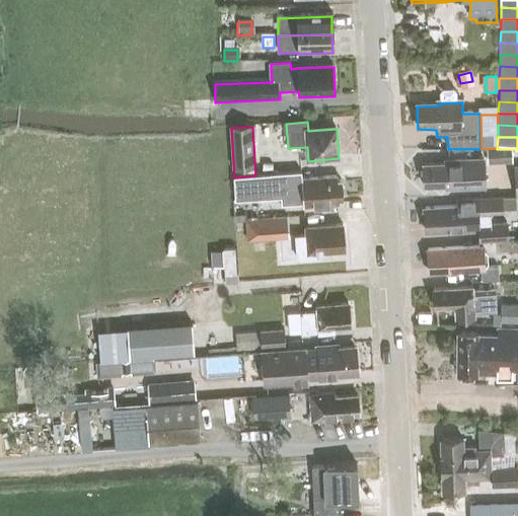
[(512,150),(488,150),(488,166),(513,165),(512,150)]
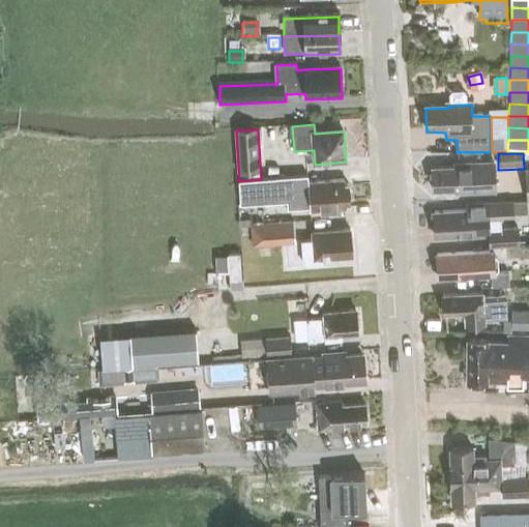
[(456,196),(495,194),(494,165),(454,167),(454,170),(432,171),(433,194),(456,193),(456,196)]
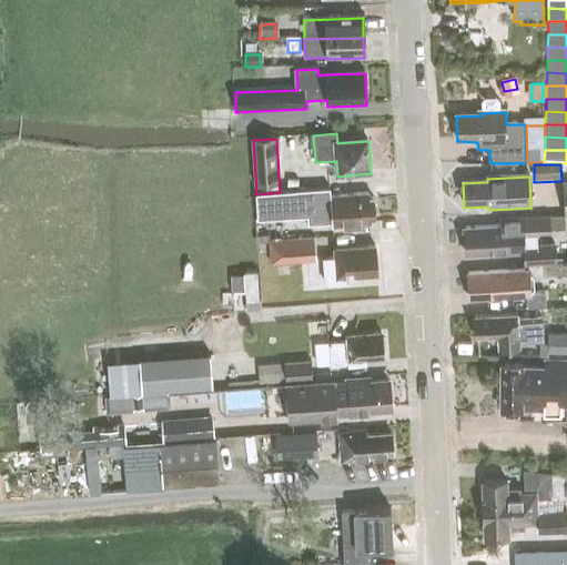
[(303,193),(305,215),(309,215),(309,225),(333,223),(334,228),(371,225),(371,220),(376,220),(375,198),(371,198),(371,194),(331,198),(331,191),(303,193)]
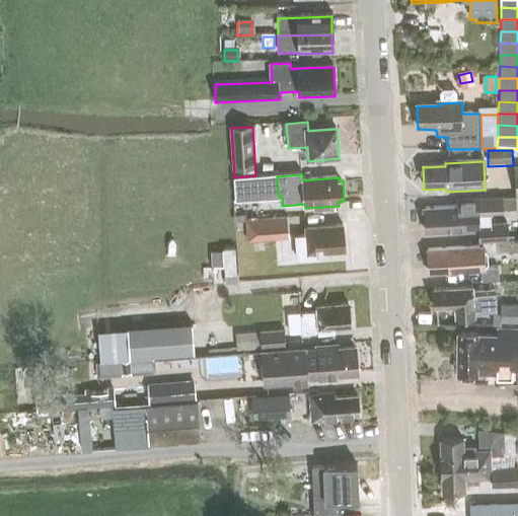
[(236,201),(278,199),(277,176),(234,178),(236,201)]
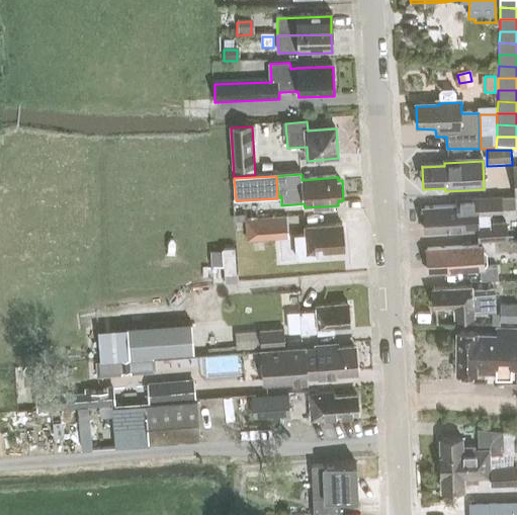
[(479,230),(478,220),(492,219),(492,212),(513,211),(513,198),(461,201),(462,207),(425,210),(426,233),(475,230),(476,243),(509,241),(508,228),(479,230)]
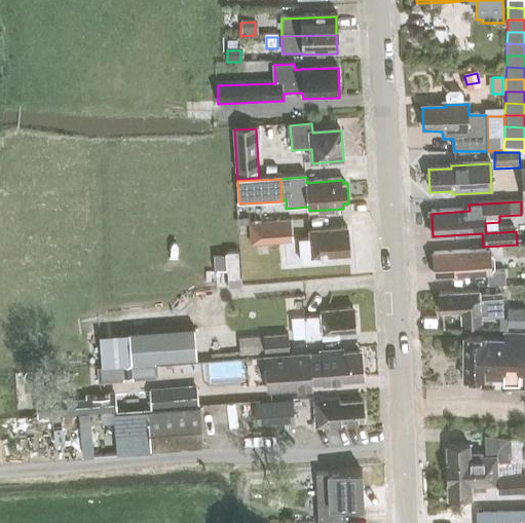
[(294,244),(292,222),(250,225),(252,247),(294,244)]
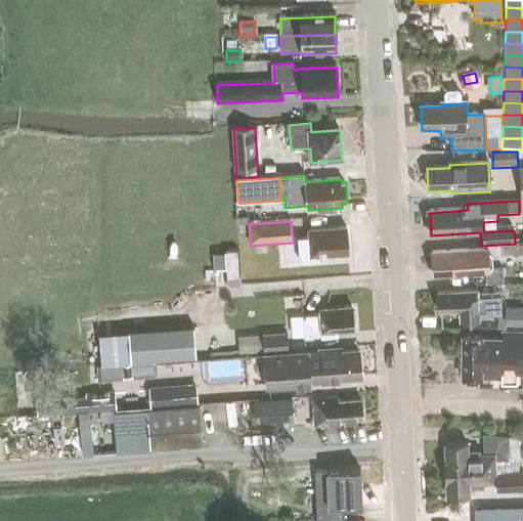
[(328,257),(349,255),(346,227),(309,231),(309,240),(299,241),(301,263),(324,261),(328,257)]
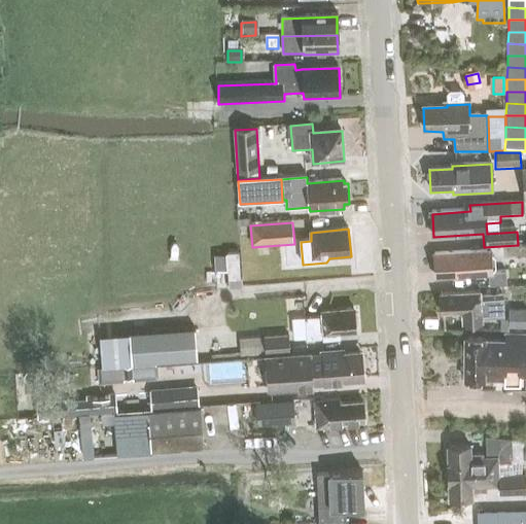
[(436,279),(488,276),(487,252),(434,256),(436,279)]
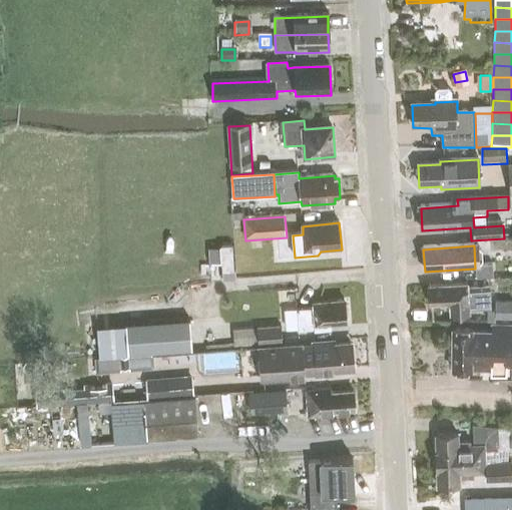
[(491,289),(468,290),(468,287),(428,289),(430,307),(450,306),(451,317),(469,316),(469,312),(493,311),(491,289)]
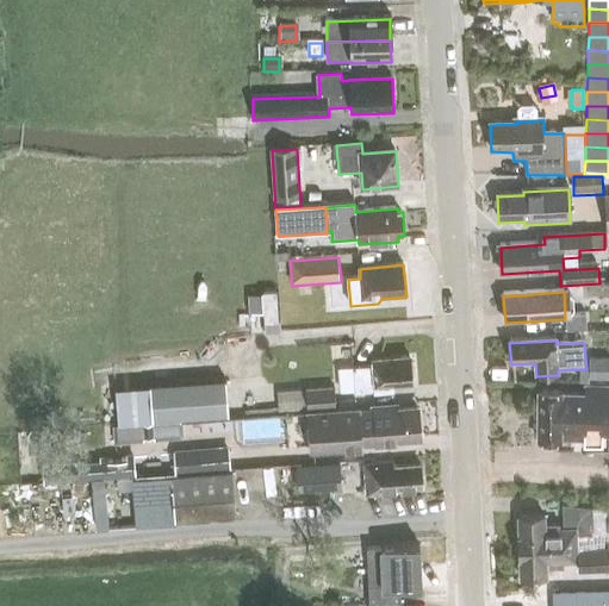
[(393,388),(412,386),(410,360),(373,362),(373,369),(354,370),(356,394),(374,393),(374,394),(393,393),(393,388)]
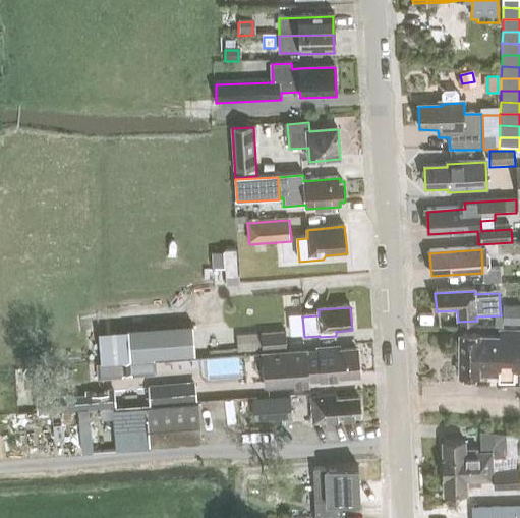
[(519,308),(503,308),(503,324),(519,324),(519,308)]
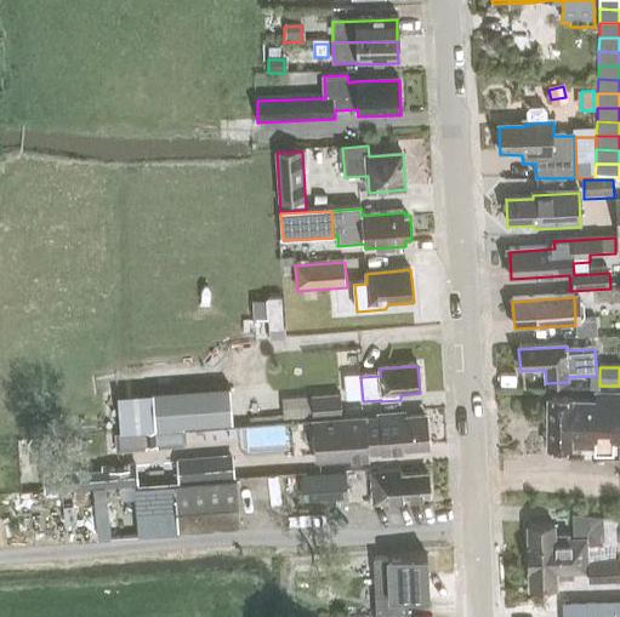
[(155,433),(233,428),(231,389),(153,395),(155,433)]
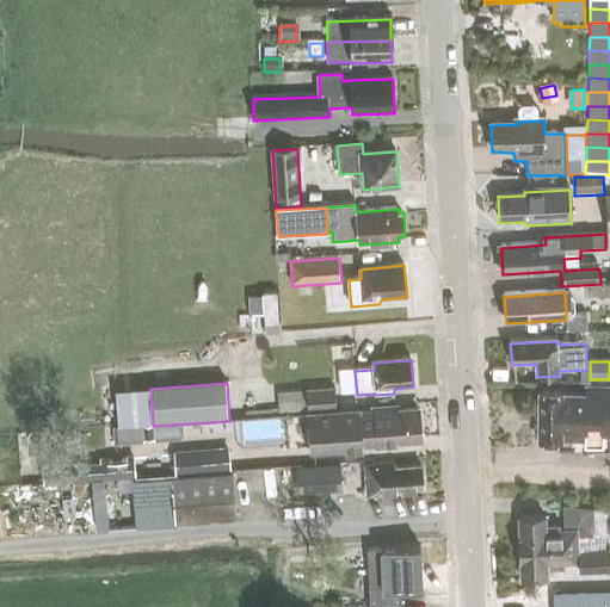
[(604,439),(609,438),(609,390),(586,389),(586,397),(564,397),(564,395),(540,394),(538,443),(562,444),(562,437),(585,438),(585,451),(604,451),(604,439)]
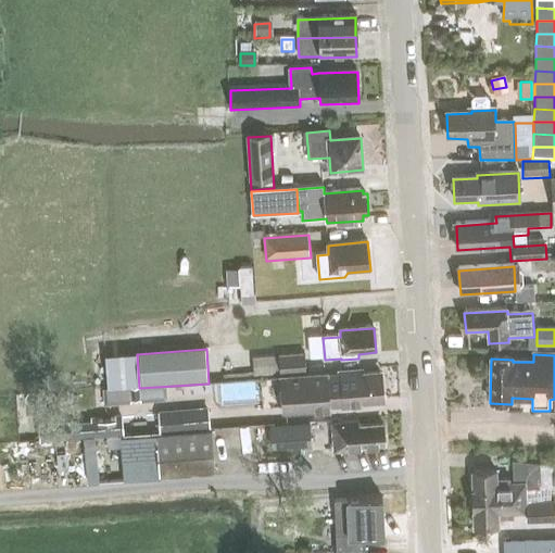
[(254,378),(306,374),(304,355),(253,360),(254,378)]
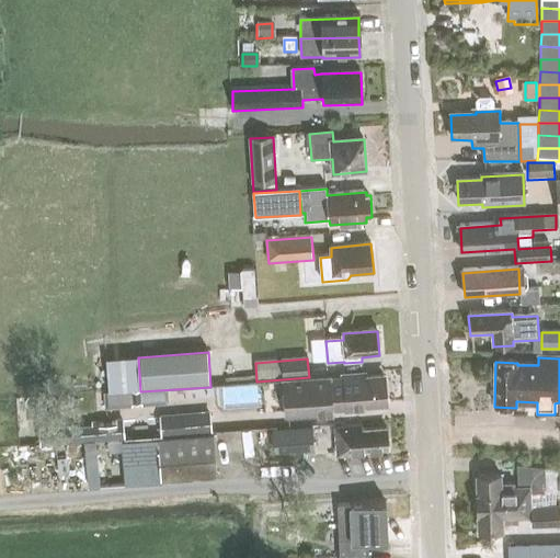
[(331,383),(331,380),(288,385),(290,417),(333,413),(333,411),(344,410),(344,412),(364,411),(364,408),(387,406),(384,379),(365,380),(365,377),(341,379),(341,382),(331,383)]
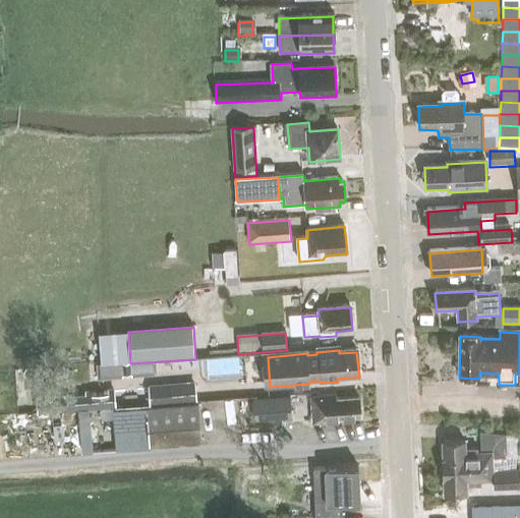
[(158,362),(98,366),(99,380),(159,375),(158,362)]
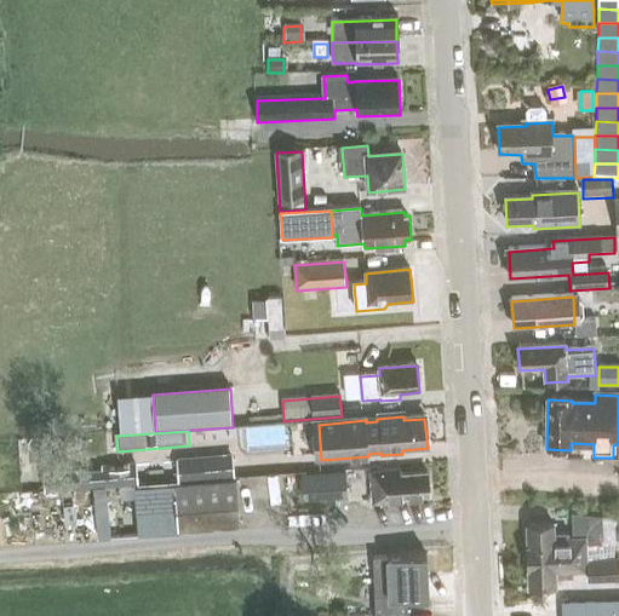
[(234,481),(233,460),(176,465),(177,485),(234,481)]
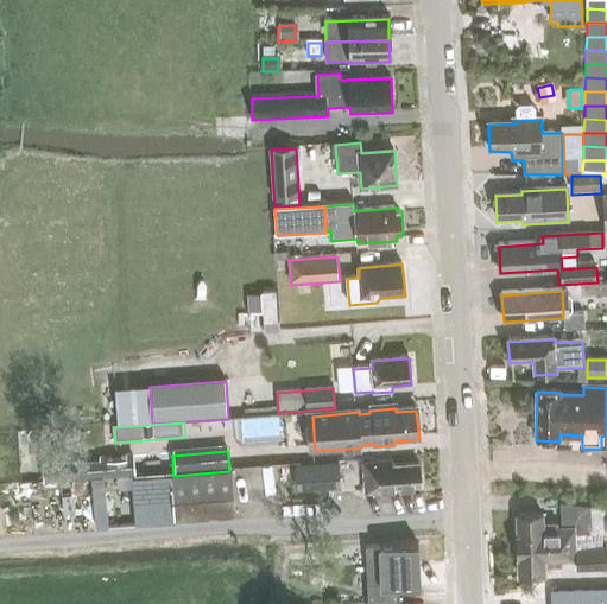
[(44,485),(136,478),(133,457),(126,457),(126,462),(107,463),(107,459),(100,459),(100,463),(76,465),(76,463),(43,465),(44,485)]
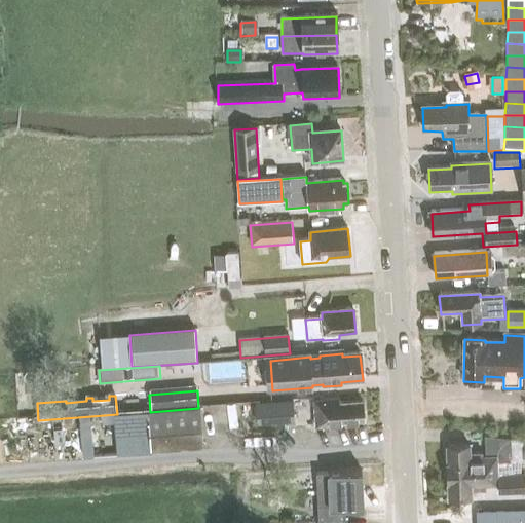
[(257,403),(258,423),(295,421),(293,401),(257,403)]
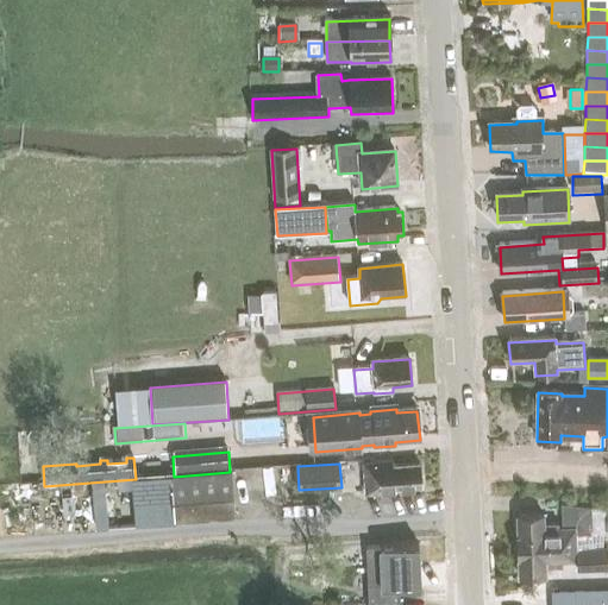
[(421,487),(420,466),(394,467),(394,464),(364,465),(367,497),(397,495),(397,491),(421,487)]
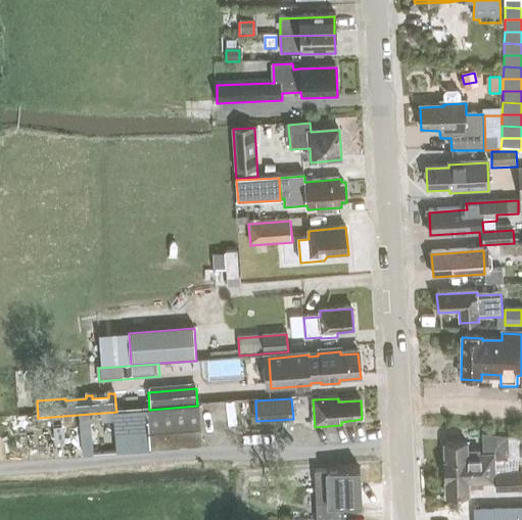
[(201,446),(199,409),(112,414),(114,454),(151,452),(201,446)]
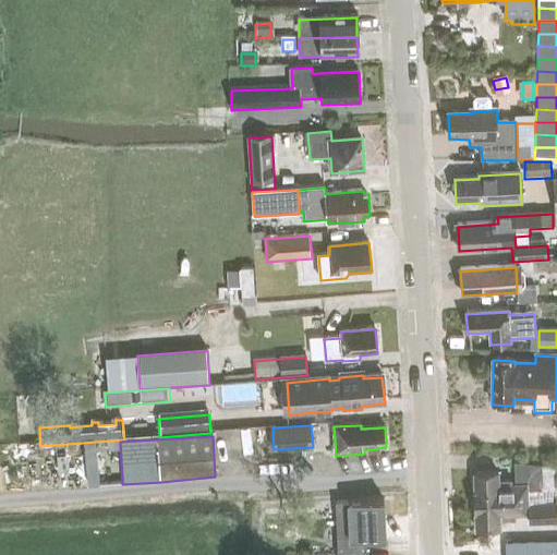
[(473,475),(474,502),(528,499),(528,493),(544,492),(543,468),(516,465),(517,486),(512,487),(512,481),(499,482),(498,474),(473,475)]
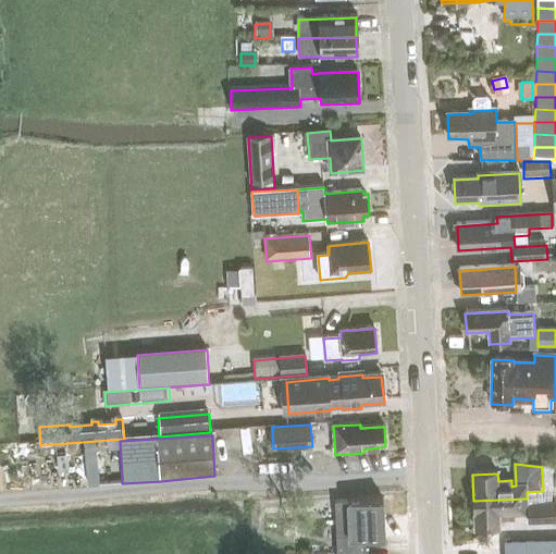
[(527,505),(527,499),(473,501),(474,531),(499,530),(499,522),(514,521),(514,517),(527,516),(528,526),(555,524),(555,504),(527,505)]
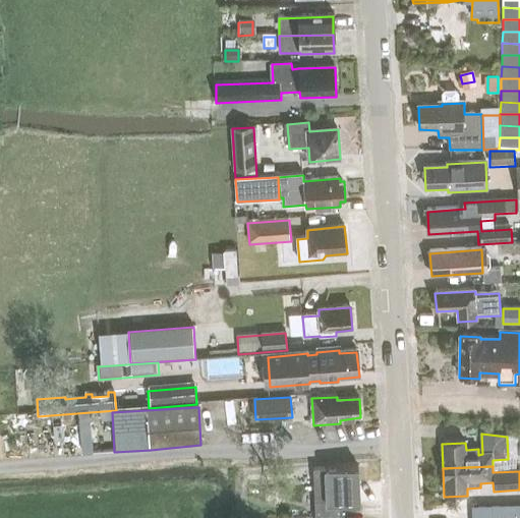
[(314,488),(358,486),(358,468),(325,469),(325,470),(313,470),(314,488)]
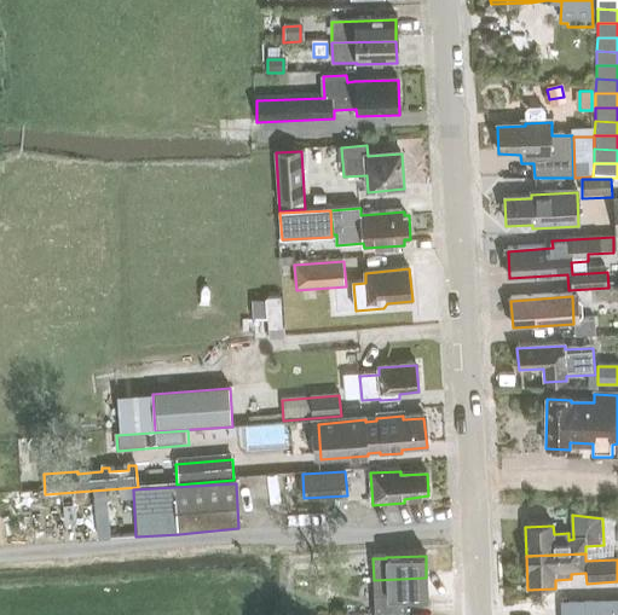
[(427,599),(426,578),(374,580),(375,614),(406,614),(405,599),(427,599)]
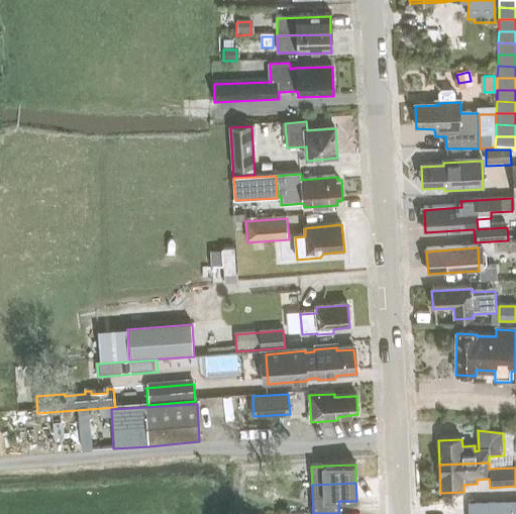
[(504,513),(504,505),(472,506),(472,513),(504,513)]
